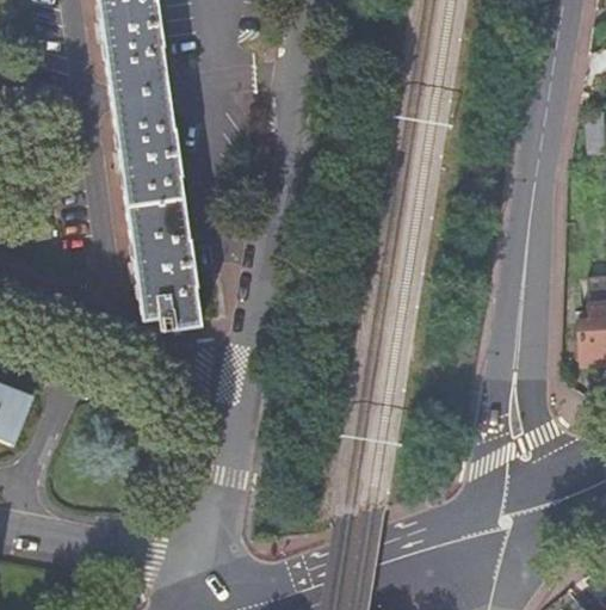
[(99,0),(103,23),(100,24),(103,39),(105,39),(121,153),(118,154),(121,171),(124,170),(136,264),(134,264),(135,279),(140,279),(144,321),(166,319),(167,332),(204,327),(203,320),(224,319),(221,273),(197,275),(195,257),(195,238),(191,239),(183,179),(186,179),(183,167),(180,154),(179,142),(179,129),(177,129),(165,50),(168,49),(164,37),(162,24),(161,11),(161,0),(99,0)]
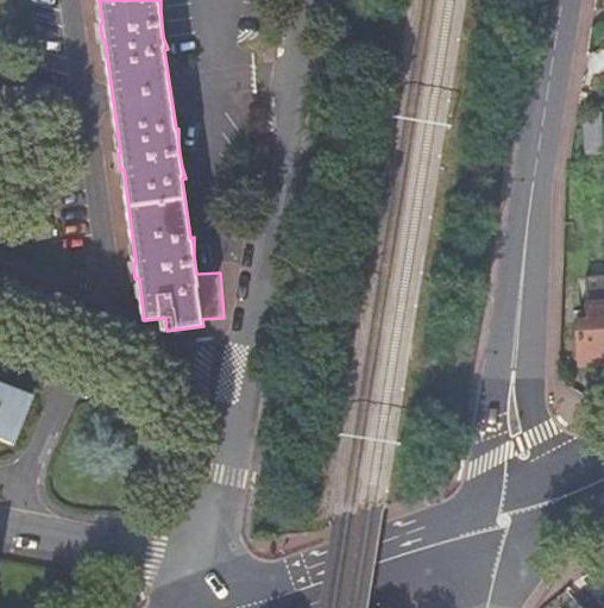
[(603,111),(585,118),(589,152),(603,151),(603,111)]
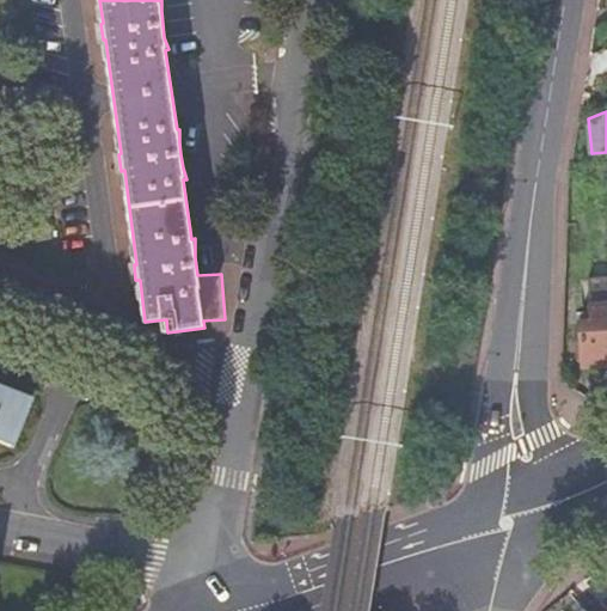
[(50,218),(26,221),(29,242),(53,237),(50,218)]
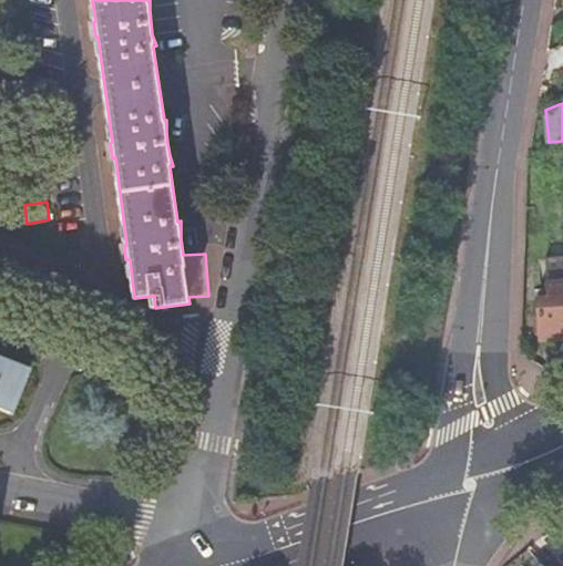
[(562,257),(549,258),(551,296),(540,297),(543,339),(562,337),(562,257)]
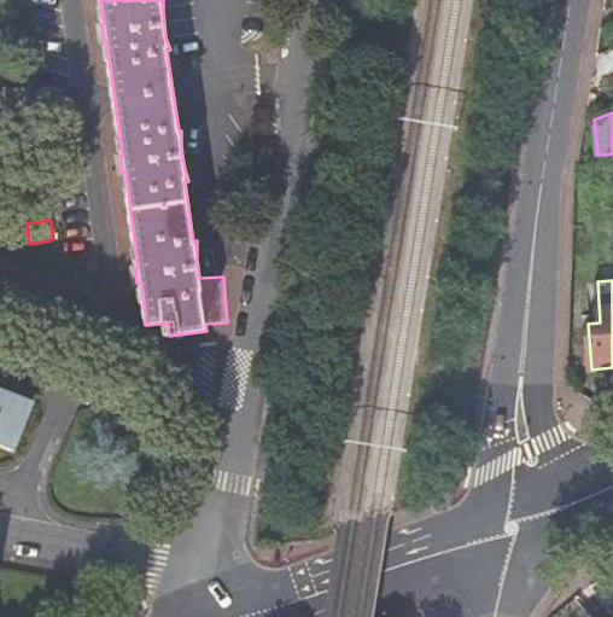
[(0,443),(13,448),(12,450),(15,452),(38,400),(34,397),(33,401),(0,386),(0,443)]
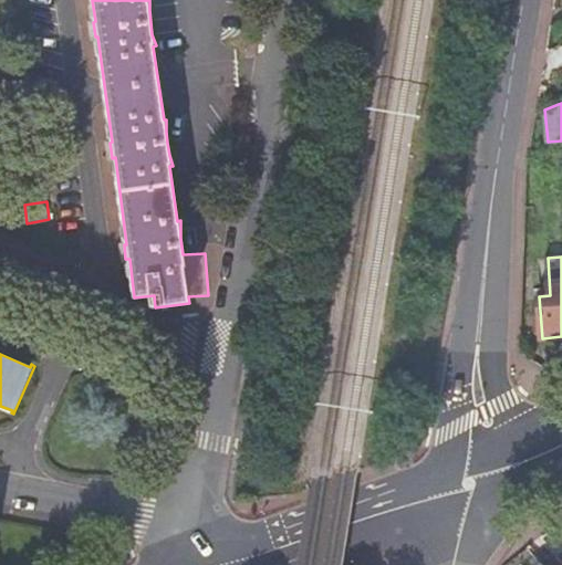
All buildings are outlined.
